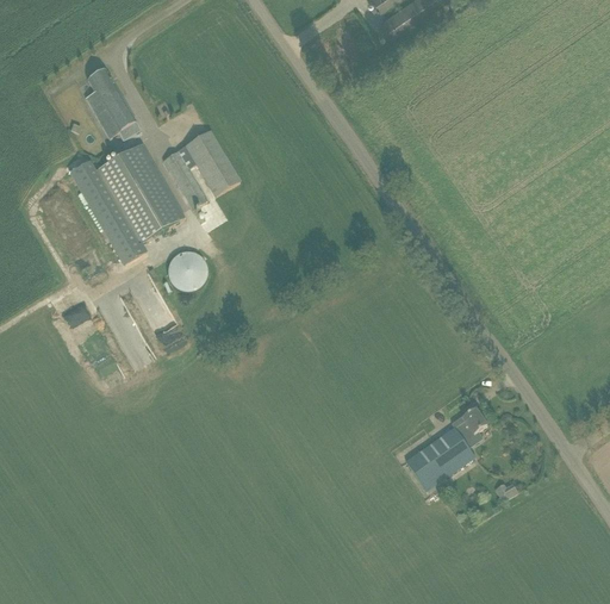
[(405,0),(390,11),(379,18),(391,33),(400,27),(440,0),(405,0)]
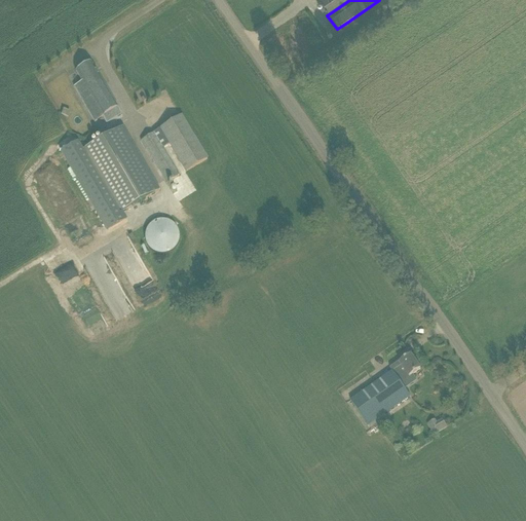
[(82,78),(75,82),(96,117),(103,112),(107,118),(121,110),(90,58),(76,66),(82,78)]
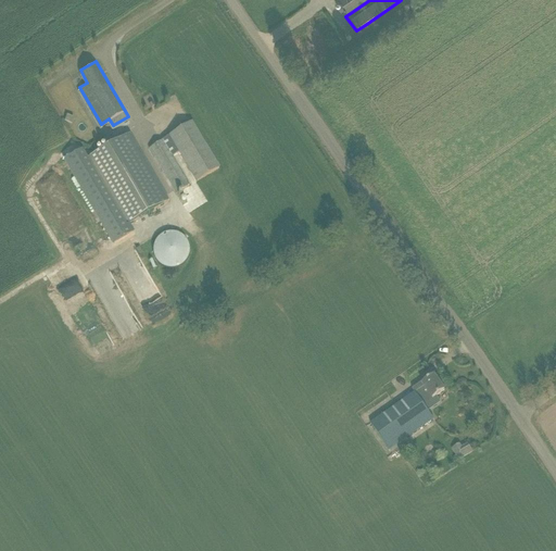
[(218,163),(191,117),(169,132),(197,176),(218,163)]
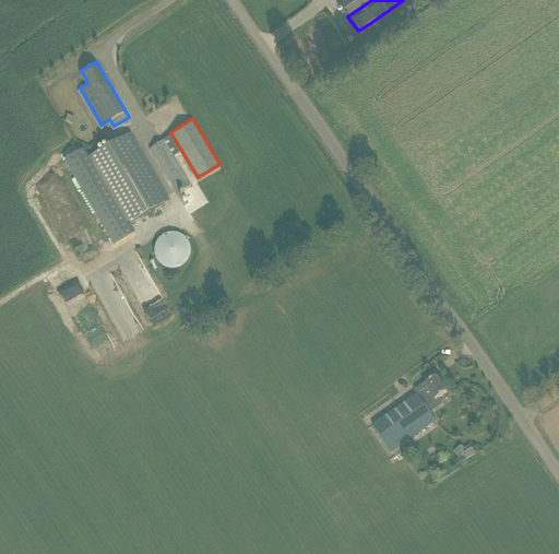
[(135,227),(131,221),(170,198),(130,130),(86,156),(81,146),(62,157),(111,242),(135,227)]
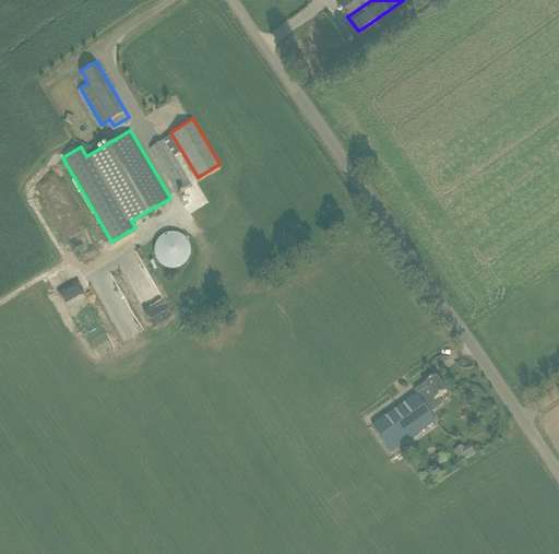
[(150,144),(177,190),(192,180),(165,136),(150,144)]
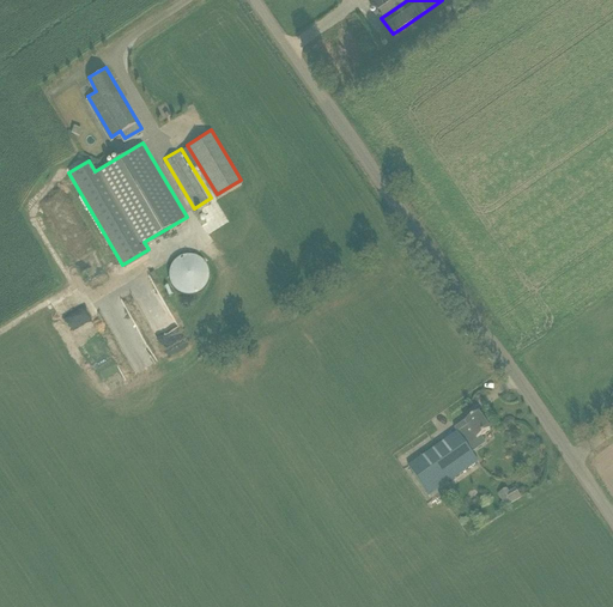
[(190,291),(199,289),(205,283),(208,274),(208,266),(205,259),(199,254),(190,252),(182,253),(175,256),(170,263),(169,272),(170,280),(175,286),(182,290),(190,291)]
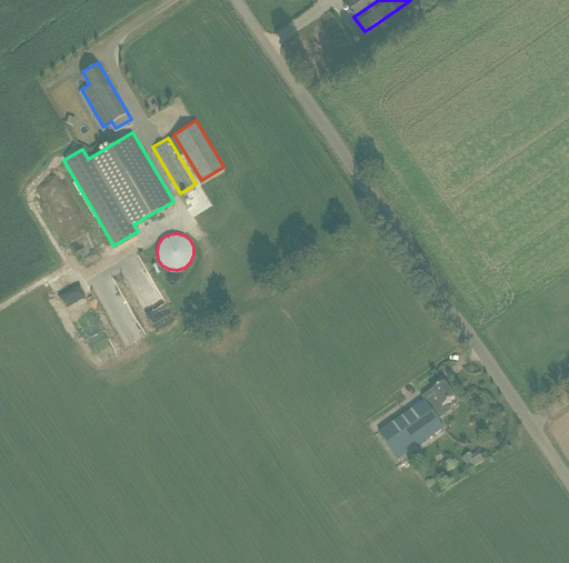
[(109,314),(115,323),(132,311),(127,302),(109,314)]
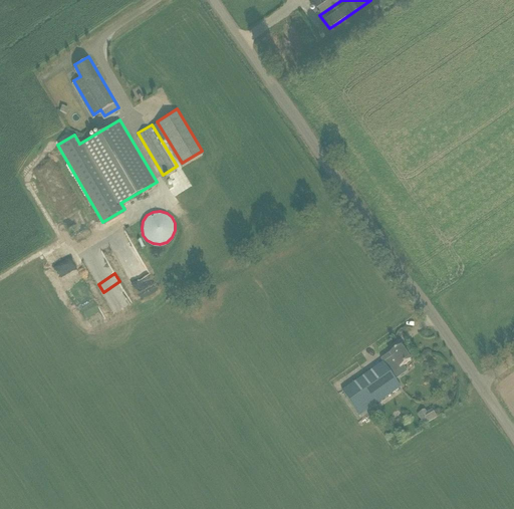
[(402,343),(395,348),(394,346),(380,355),(383,359),(343,389),(361,413),(402,384),(395,374),(406,366),(403,362),(411,356),(402,343)]
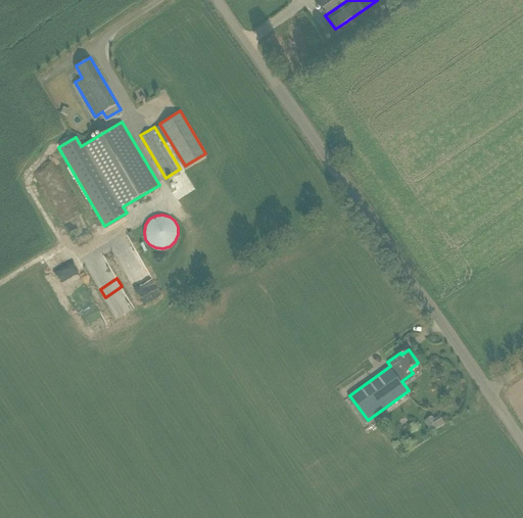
[(432,428),(443,419),(437,412),(433,415),(430,412),(423,417),(432,428)]
